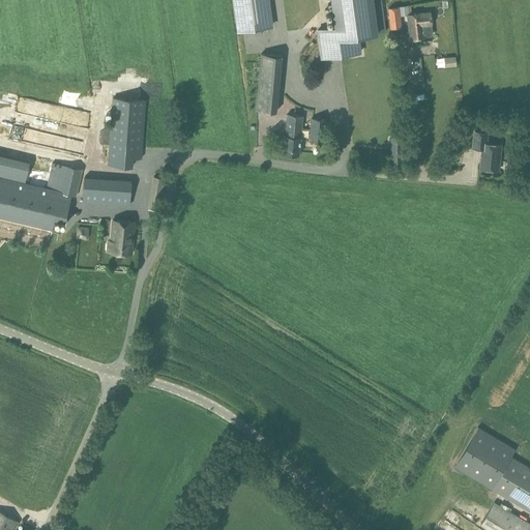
[(233,0),(238,30),(271,26),(267,0),(233,0)]
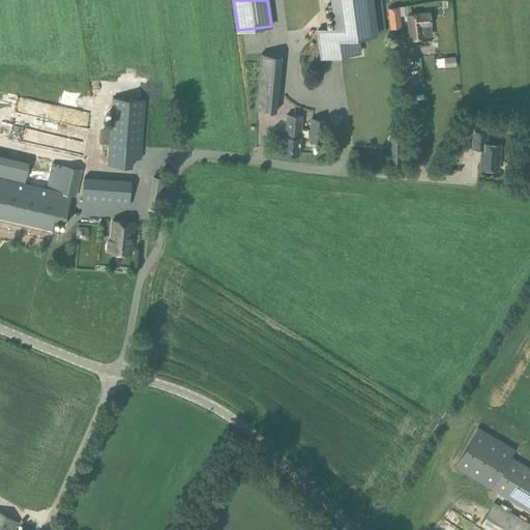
[(332,0),(336,27),(318,30),(322,57),(360,52),(358,35),(376,33),(385,32),(385,31),(385,30),(380,0),(332,0)]
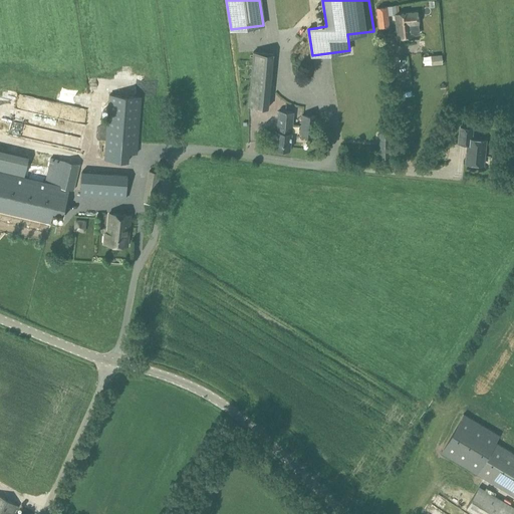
[(390,27),(388,6),(375,8),(378,28),(390,27)]
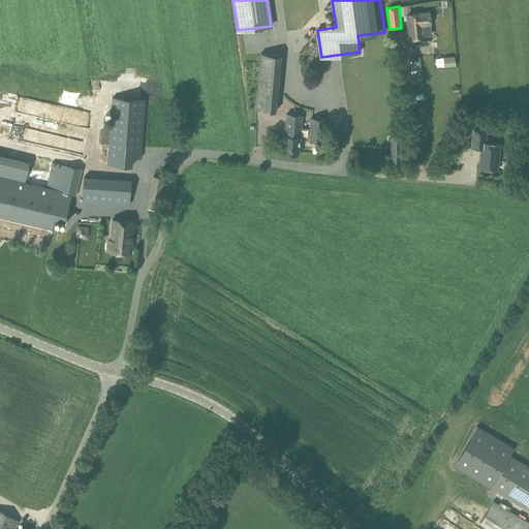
[(432,35),(430,24),(429,13),(408,16),(410,38),(425,37),(424,36),(426,36),(432,35)]
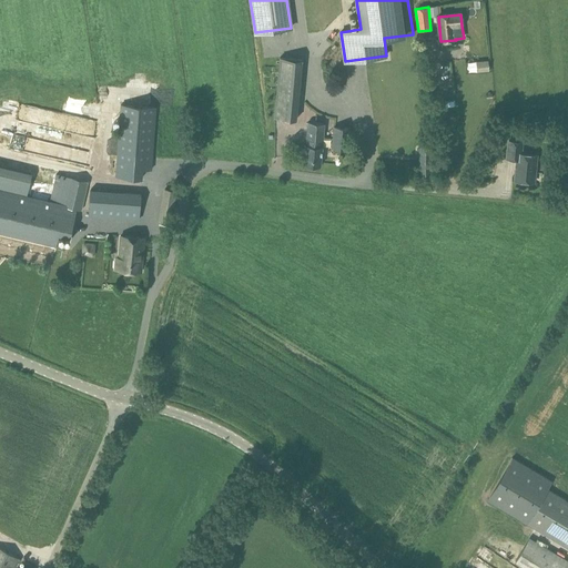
[(274,119),(296,121),(301,61),(279,59),(274,119)]
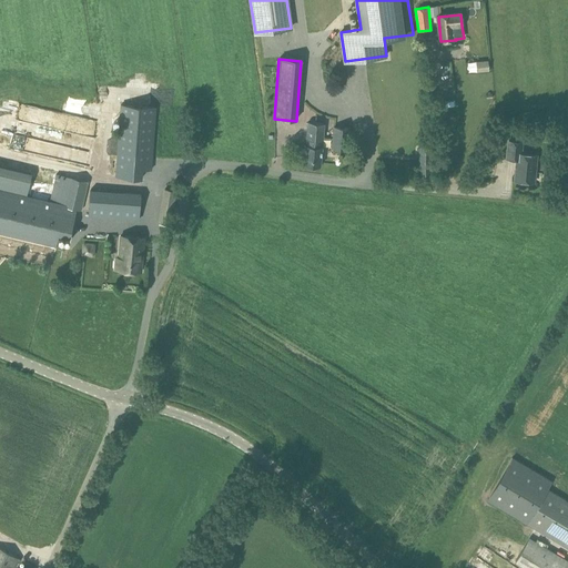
[(118,152),(117,176),(142,179),(143,169),(152,170),(153,156),(156,108),(121,105),(118,152)]
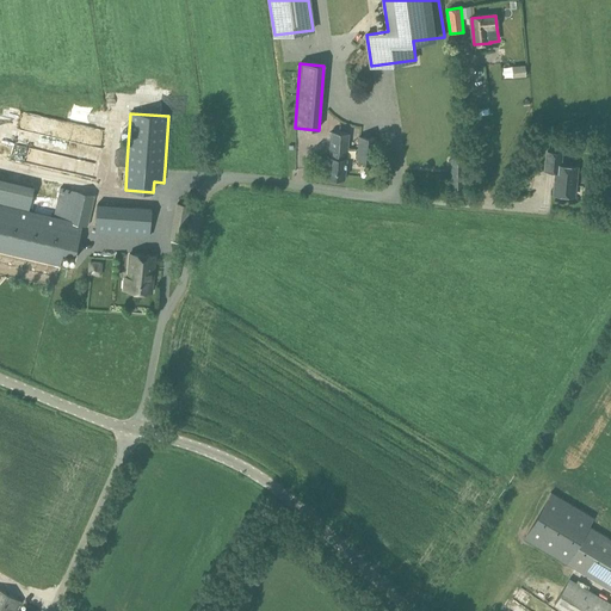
[(350,134),(331,133),(329,158),(326,158),(325,178),(345,179),(347,159),(350,134)]
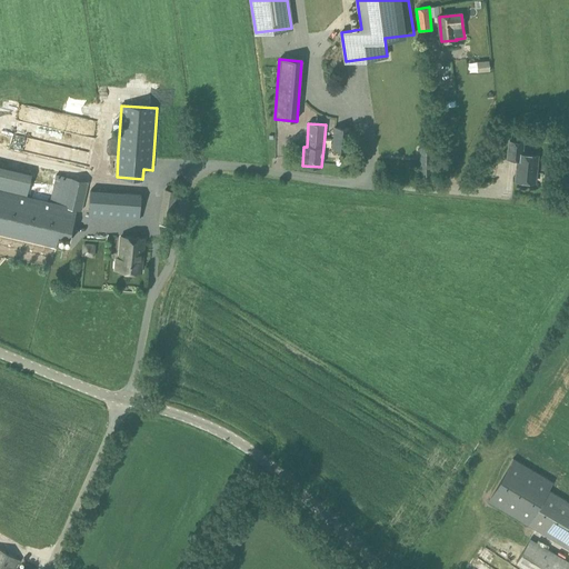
[(332,149),(349,151),(351,128),(335,127),(332,149)]
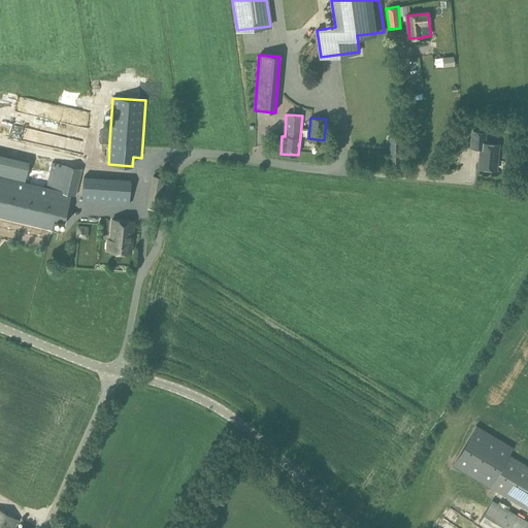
[(28,139),(55,145),(57,136),(30,130),(28,139)]
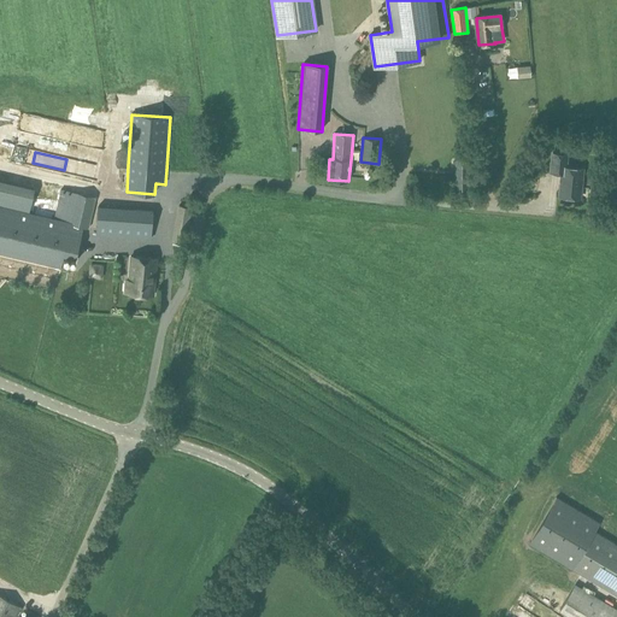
[(553,174),(564,175),(562,198),(583,199),(586,170),(569,168),(570,156),(556,154),(553,174)]
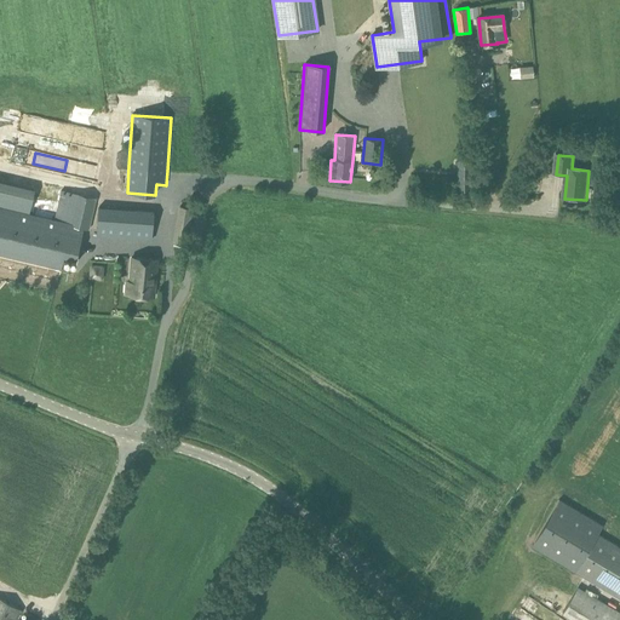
[(471,193),(471,160),(458,160),(457,193),(471,193)]
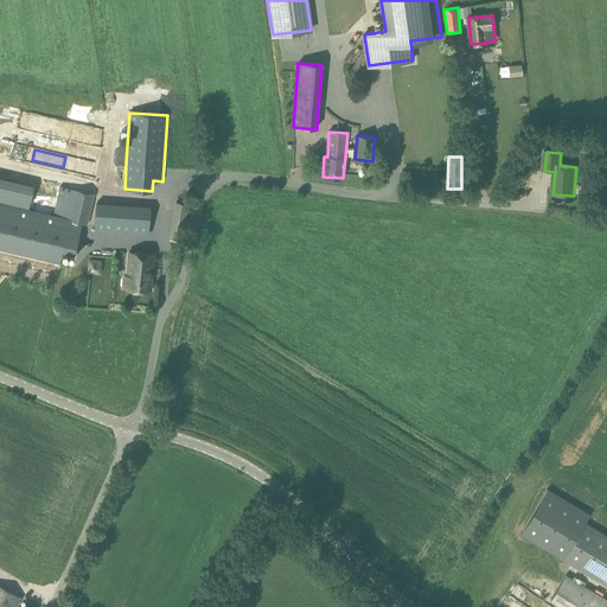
[(0,180),(0,195),(12,198),(14,184),(0,180)]
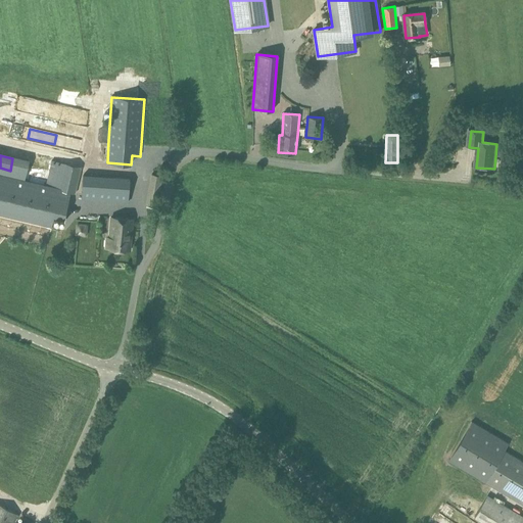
[(58,218),(64,192),(60,191),(66,164),(52,161),(46,188),(0,177),(0,218),(51,230),(54,218),(58,218)]
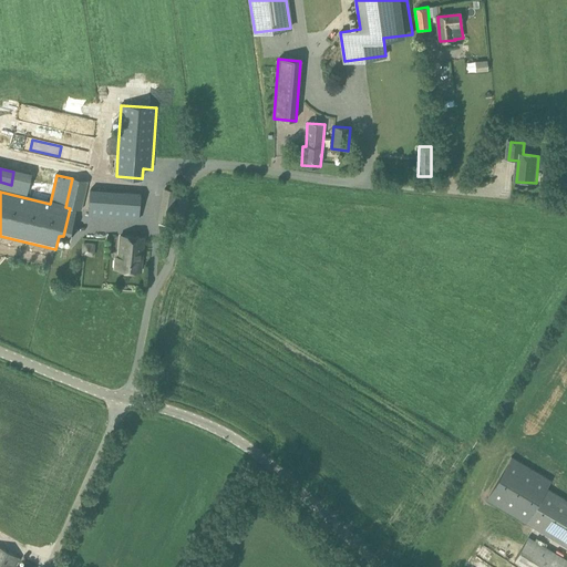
[(89,182),(72,178),(65,207),(70,208),(63,236),(70,238),(76,209),(82,210),(89,182)]
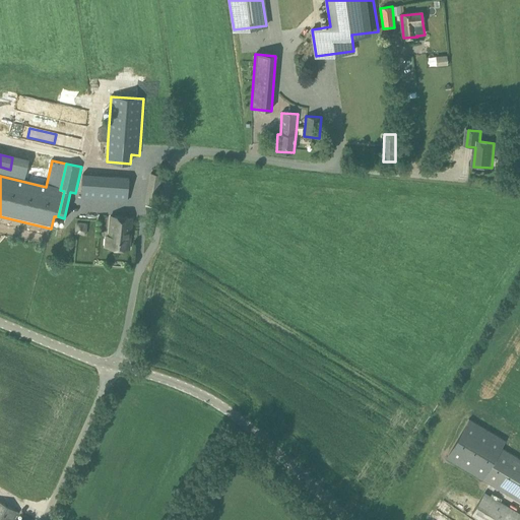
[(83,175),(82,199),(128,202),(129,178),(83,175)]
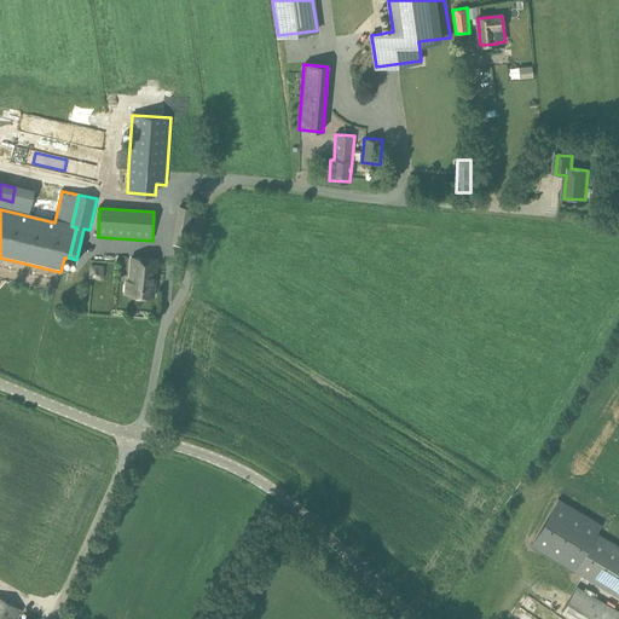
[(126,281),(125,294),(129,294),(128,295),(156,298),(160,259),(131,258),(129,281),(126,281)]
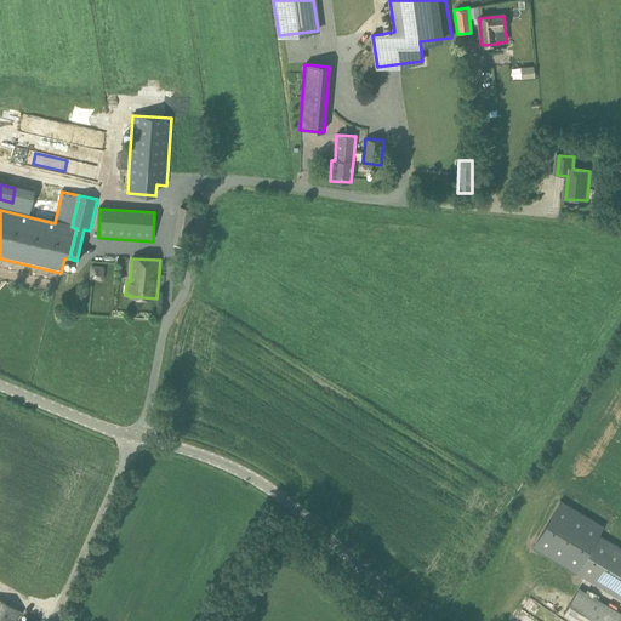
[(533,547),(575,574),(597,536),(598,536),(603,527),(559,501),(533,547)]
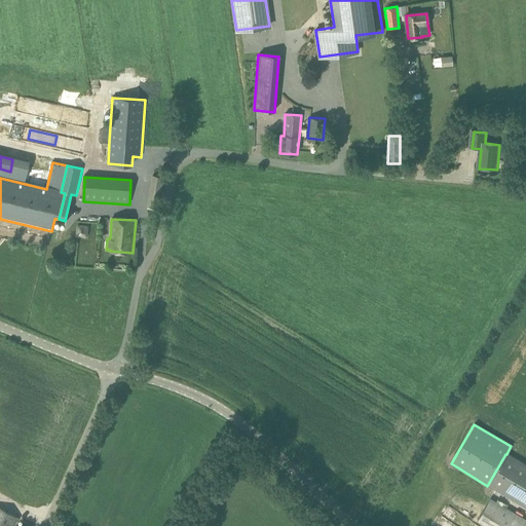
[(505,454),(487,486),(525,508),(525,465),(506,454),(505,454)]
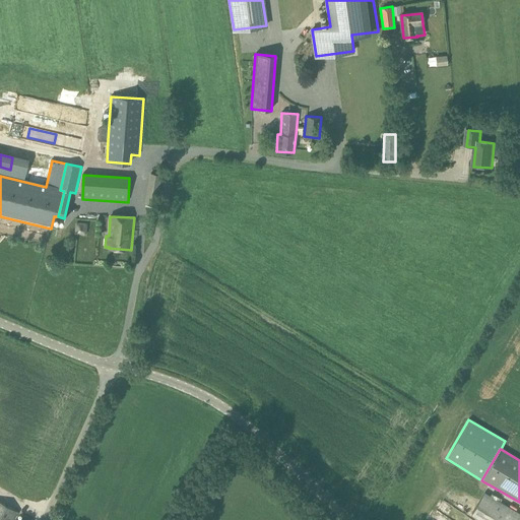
[(519,519),(519,514),(483,494),(470,515),(478,519),(519,519)]
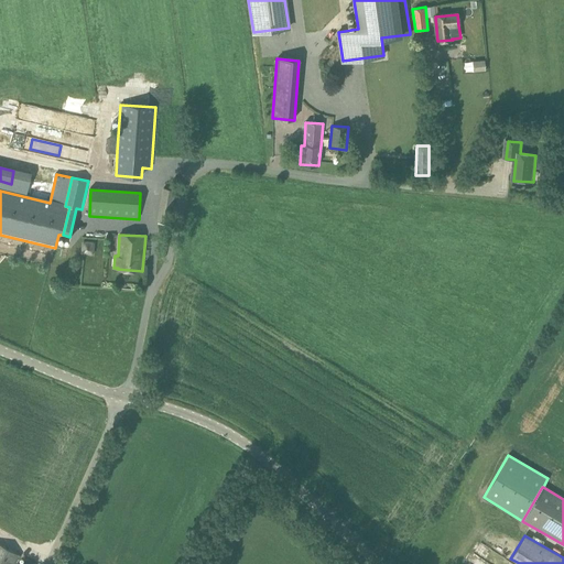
[(0,563),(15,563),(21,556),(0,544),(0,563)]
